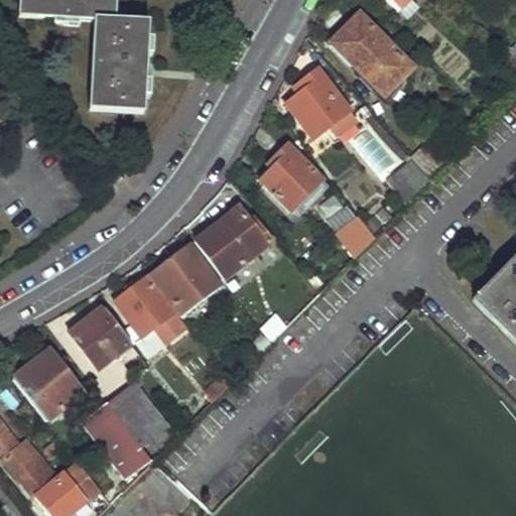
[(16,0),(15,22),(92,27),(87,116),(141,119),(146,29),(112,27),(114,0),(16,0)]
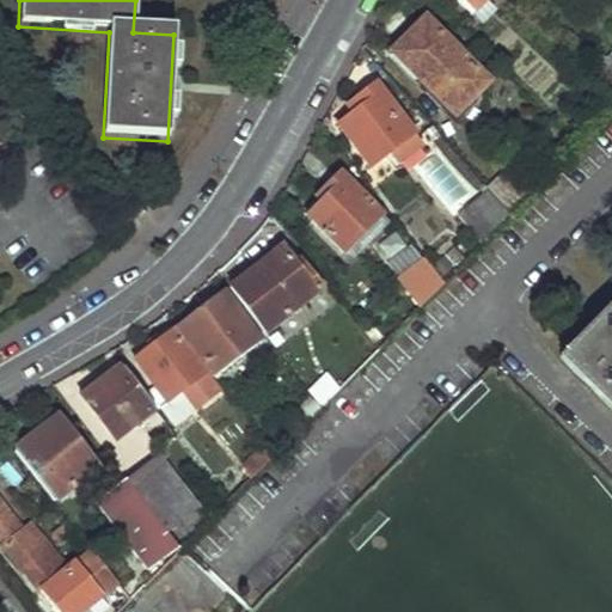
[(457,0),(473,16),(488,0),(457,0)]
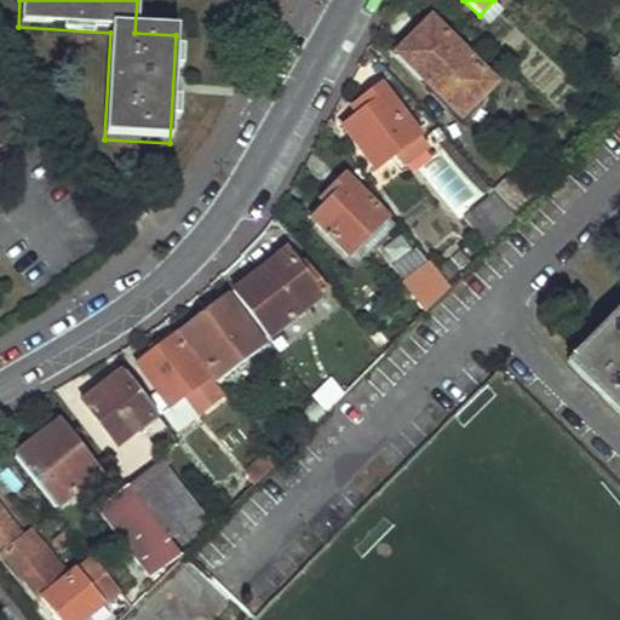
[(399,55),(458,113),(480,92),(483,97),(498,85),(432,22),(399,55)]
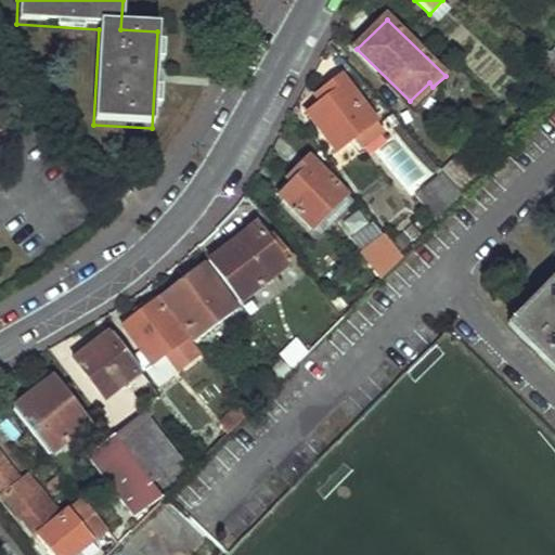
[(309,113),(335,151),(374,123),(343,78),(324,92),(326,99),(309,113)]
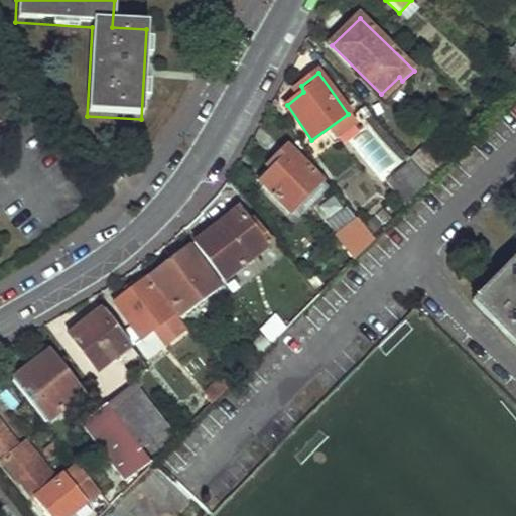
[(413,156),(432,178),(452,158),(432,138),(413,156)]
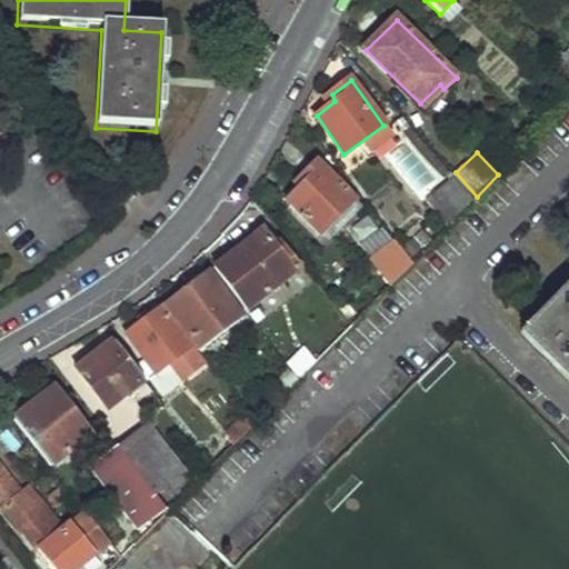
[(286,199),(319,233),(353,199),(318,161),(296,182),(299,187),(286,199)]
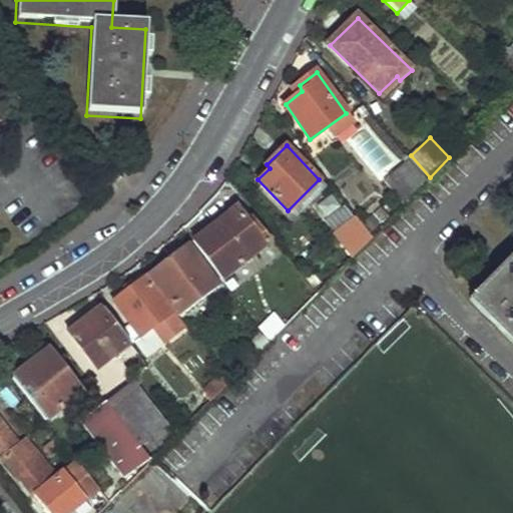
[(398,172),(415,189),(425,180),(408,161),(398,172)]
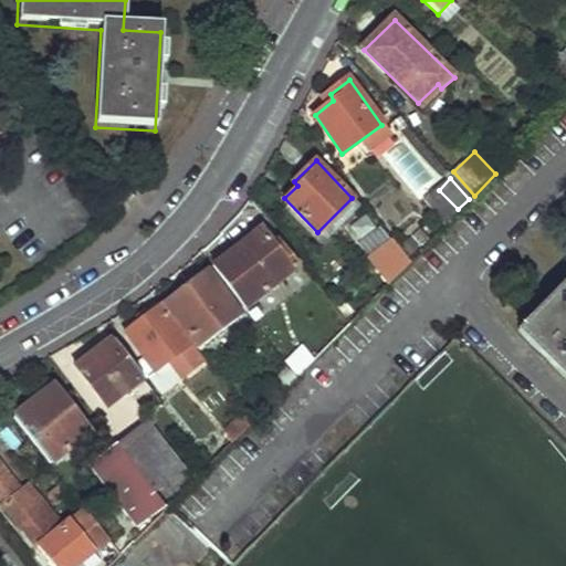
[(431,195),(451,216),(458,209),(439,190),(438,189),(431,195)]
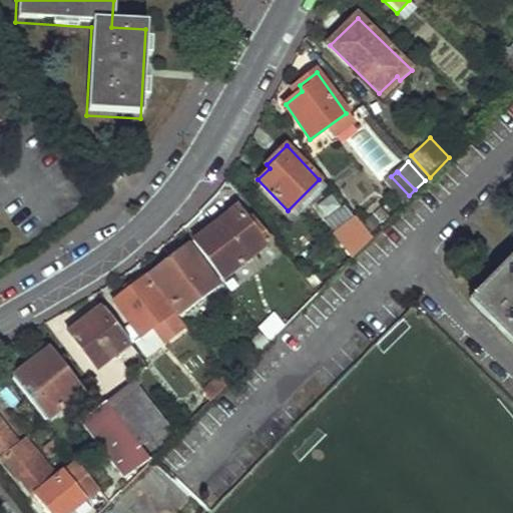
[(193,240),(222,277),(263,244),(234,208),(193,240)]
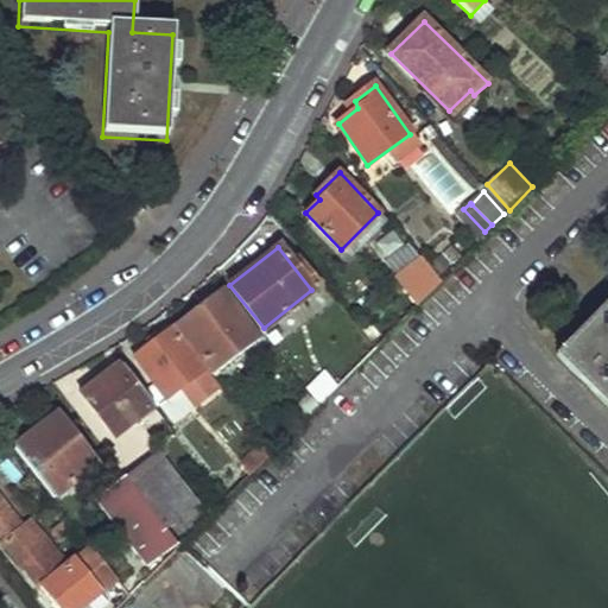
[(396,278),(416,305),(439,280),(422,258),(396,278)]
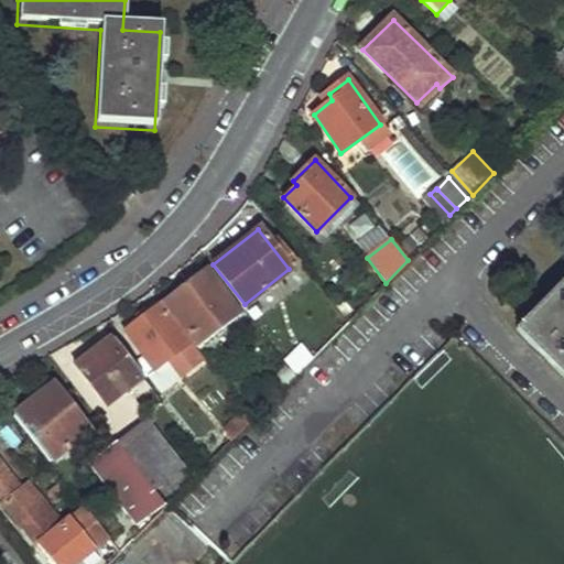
[(165,302),(198,344),(240,312),(207,270),(165,302)]
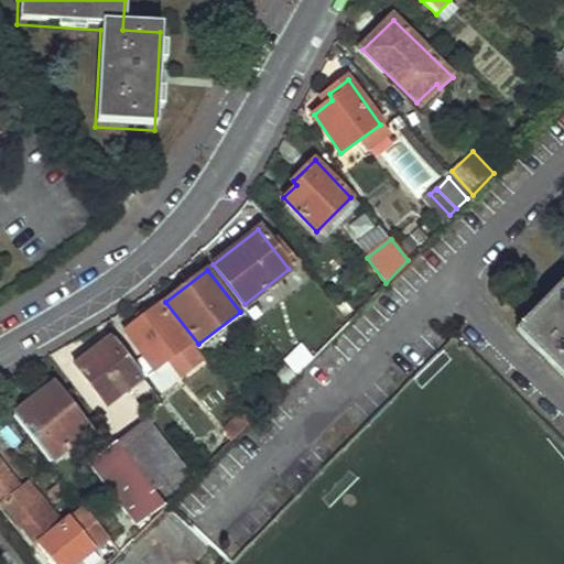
[(563,282),(516,332),(563,379),(563,282)]
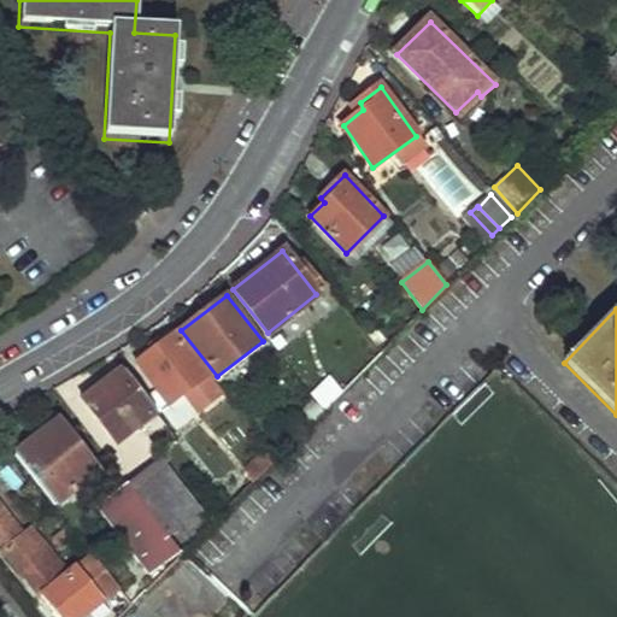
[(136,365),(169,406),(184,394),(198,411),(222,392),(209,375),(176,334),(136,365)]
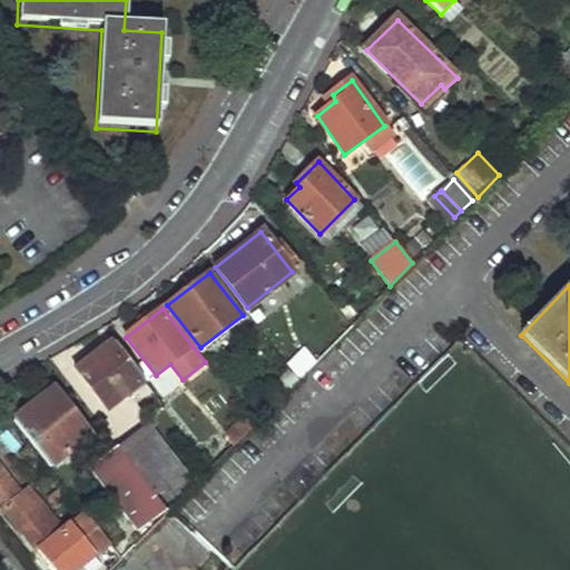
[(77,373),(106,409),(145,380),(116,343),(101,354),(80,371),(77,373)]
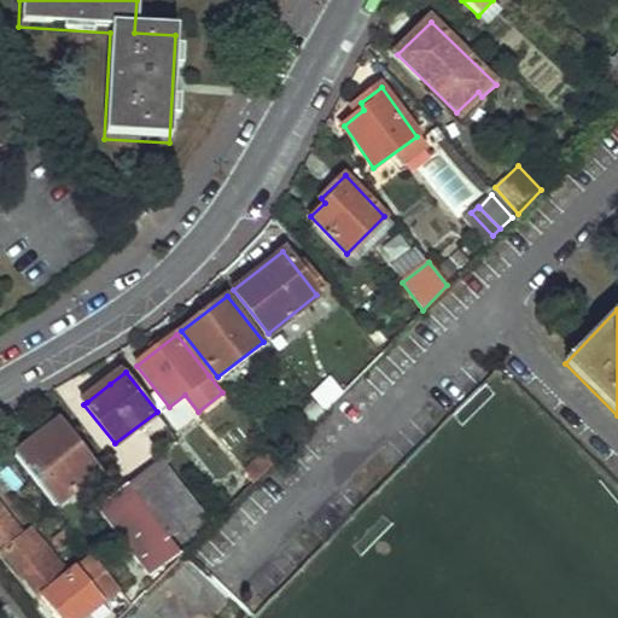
[(325,409),(343,391),(328,375),(309,392),(325,409)]
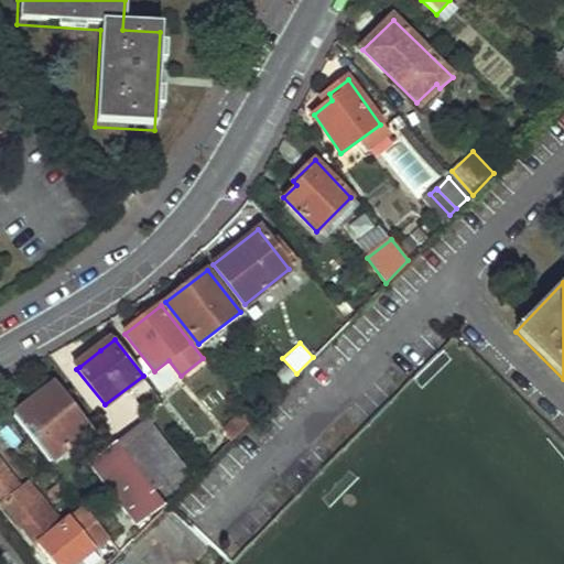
[(74,360),(79,367),(100,350),(95,345),(74,360)]
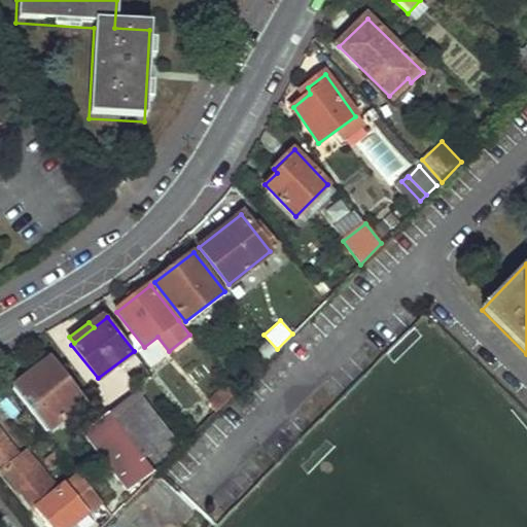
[(12,390),(45,431),(81,402),(49,361),(12,390)]
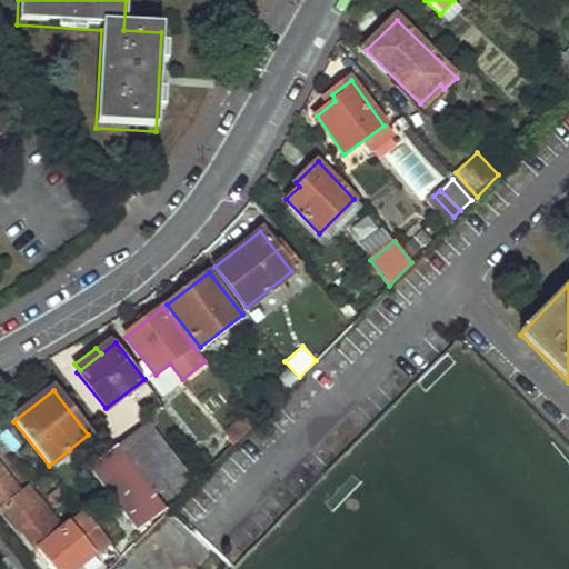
[(118,447),(152,489),(195,456),(150,398),(118,422),(130,438),(118,447)]
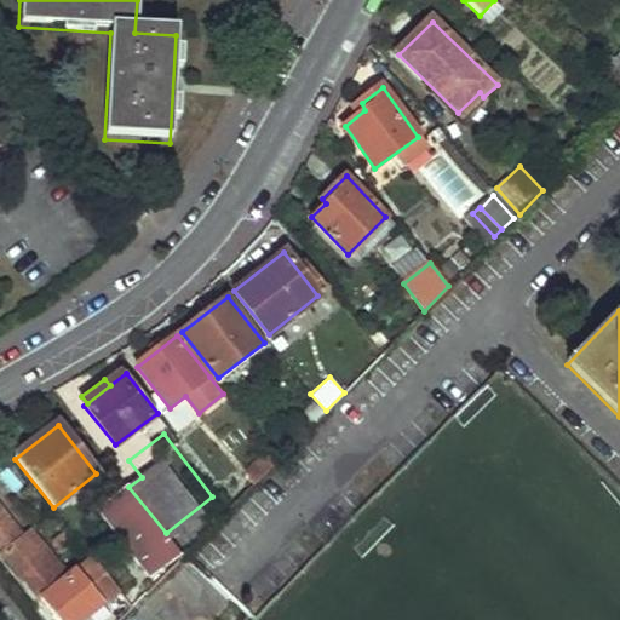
[(101,510),(136,555),(121,566),(138,586),(182,555),(166,533),(128,487),(101,510)]
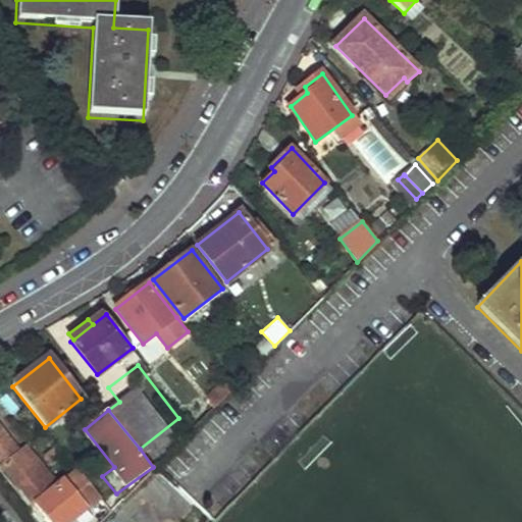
[(0,463),(6,471),(49,520),(73,501),(62,486),(60,488),(53,481),(48,485),(20,454),(15,458),(1,442),(7,437),(0,428),(0,463)]
